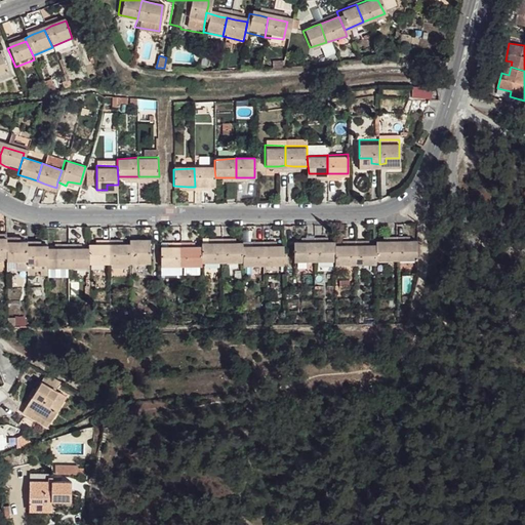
[(214,168),(194,168),(195,187),(202,186),(215,187),(215,177),(214,168)]
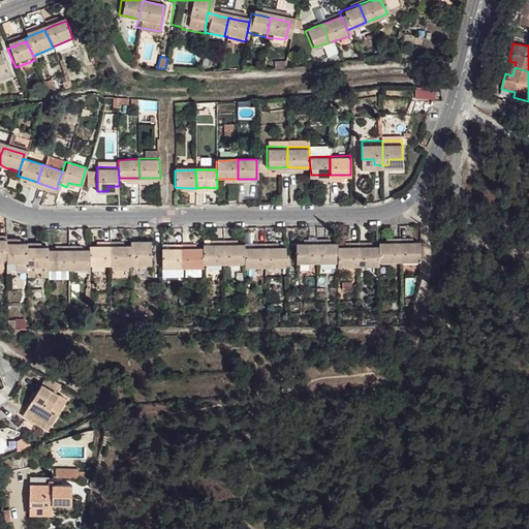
[(395,241),(386,241),(387,259),(409,258),(407,240),(395,241)]
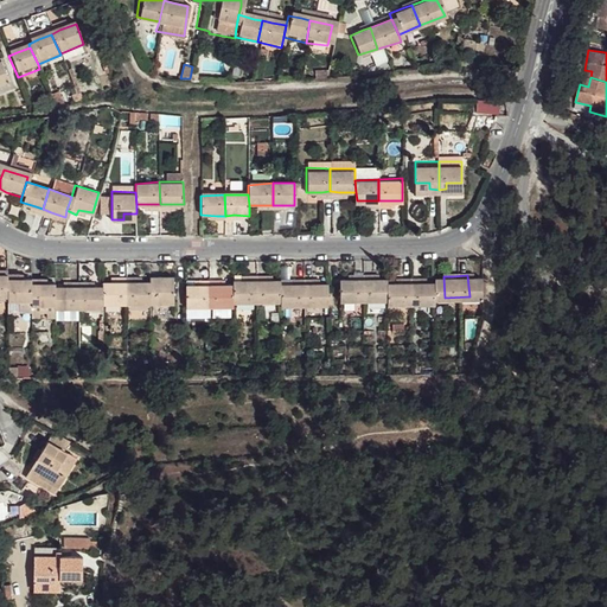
[(436,276),(422,276),(422,281),(422,298),(445,298),(443,276),(436,276)]
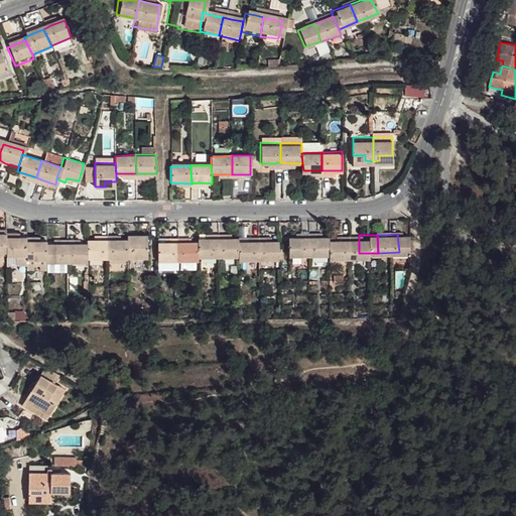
[(4,237),(1,238),(3,261),(4,266),(19,267),(10,247),(5,248),(5,243),(4,237)]
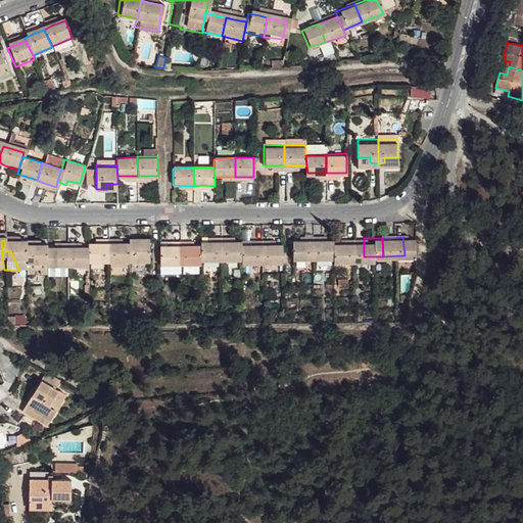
[(230,241),(220,241),(221,258),(241,258),(241,252),(240,240),(230,241)]
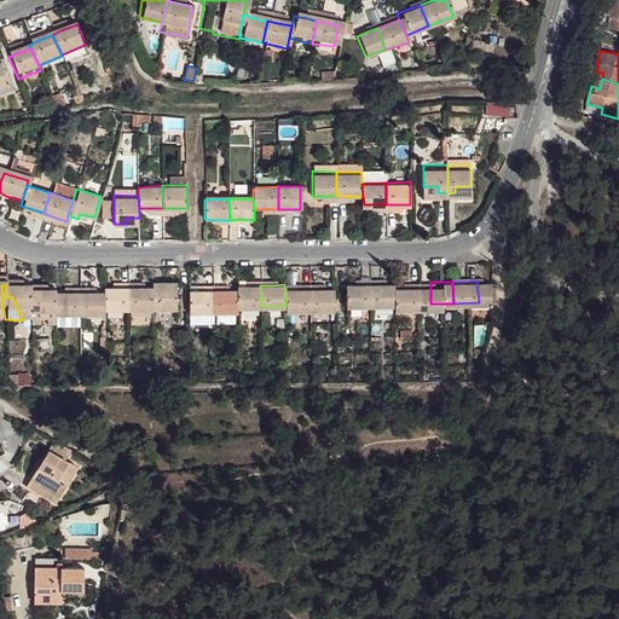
[(254,285),(237,285),(238,293),(238,307),(261,306),(260,285),(254,285)]
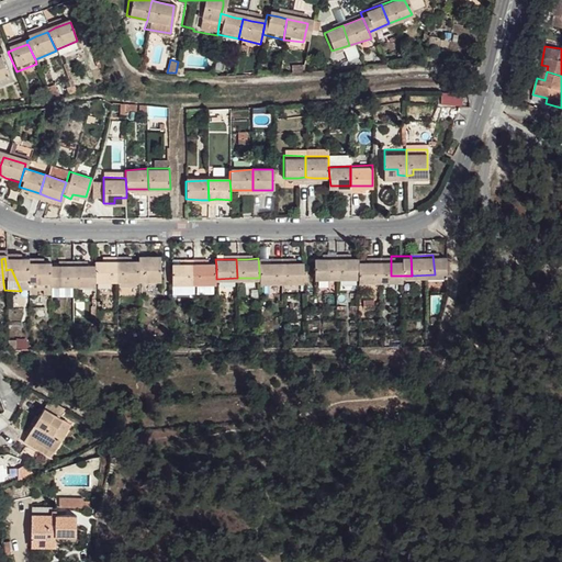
[(364,259),(353,260),(353,266),(353,281),(373,280),(373,260),(364,259)]
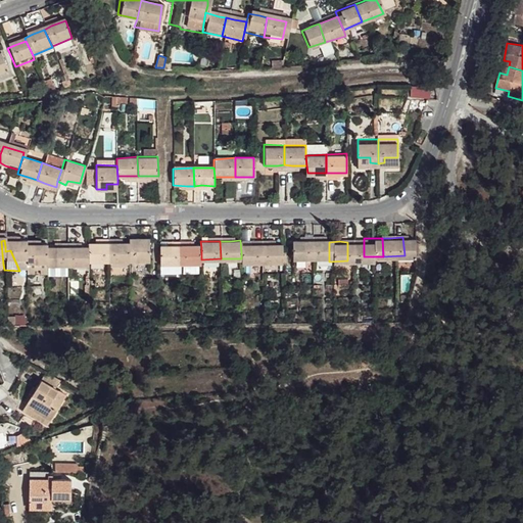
[(354,242),(347,242),(347,260),(364,262),(364,256),(364,242),(354,242)]
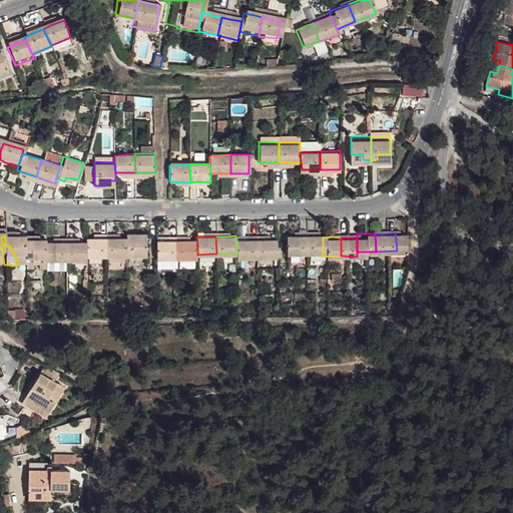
[(169,241),(156,242),(156,262),(176,261),(176,241),(169,241)]
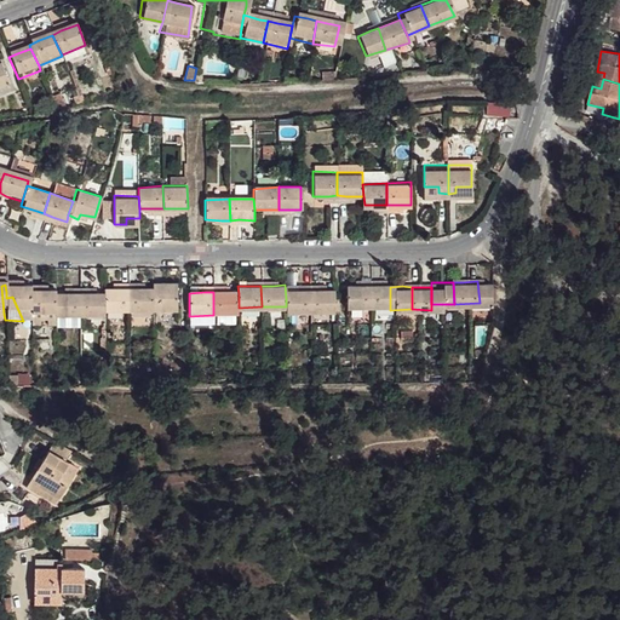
[(223,293),(213,292),(213,315),(239,315),(239,308),(239,293),(223,293)]
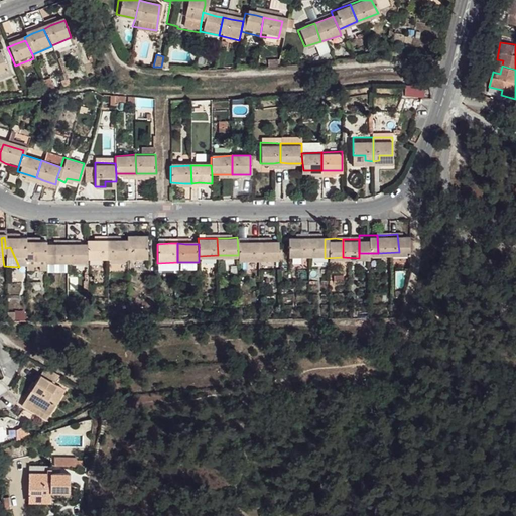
[(298,243),(285,244),(286,263),(306,263),(306,243),(298,243)]
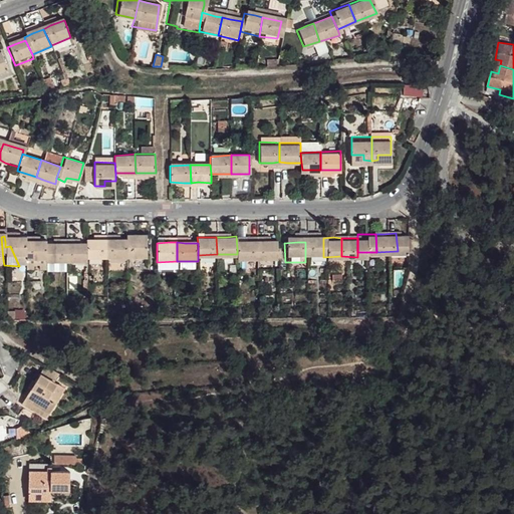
[(311,242),(305,242),(305,262),(323,262),(323,257),(323,243),(311,242)]
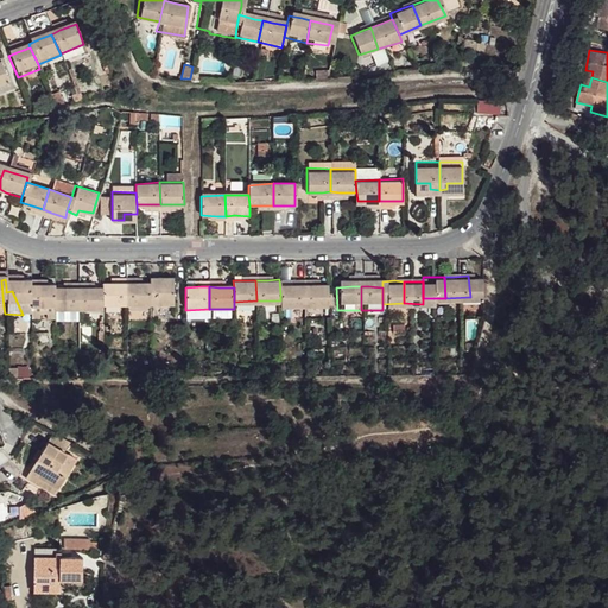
[(16,291),(12,291),(23,315),(30,315),(30,292),(16,291)]
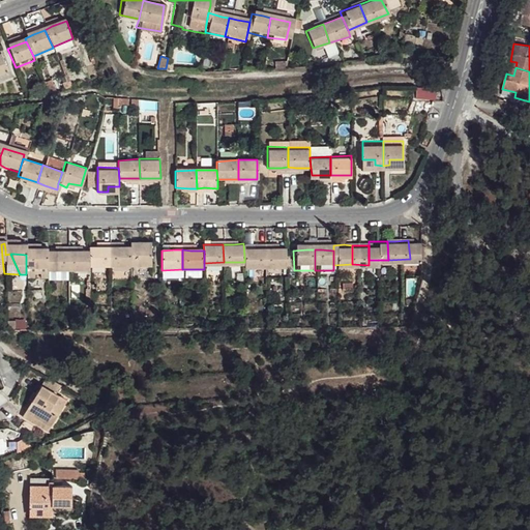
[(35,254),(26,255),(26,274),(26,278),(49,277),(48,262),(48,259),(36,258),(35,254)]
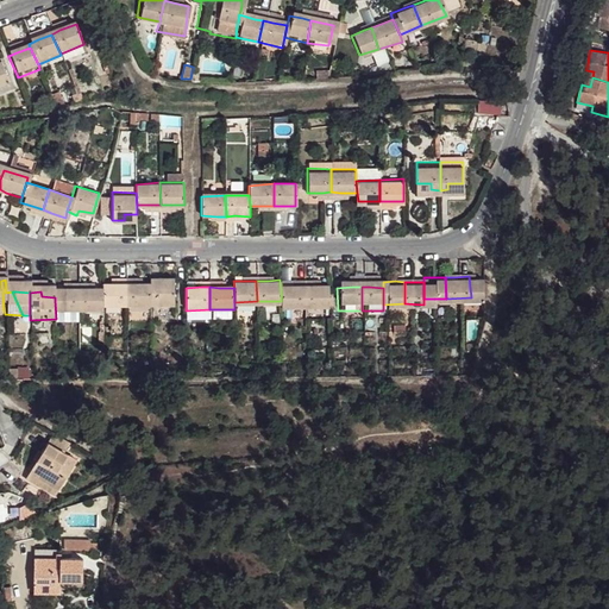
[(121,292),(104,293),(104,301),(104,314),(127,314),(127,292),(121,292)]
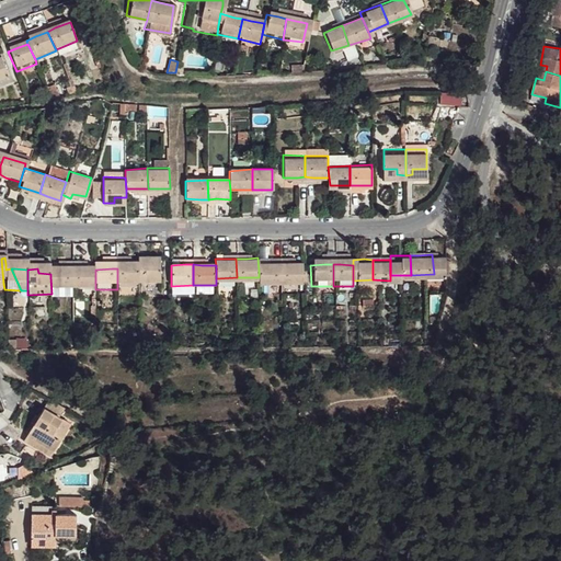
[(128,268),(117,268),(117,289),(138,288),(138,268),(128,268)]
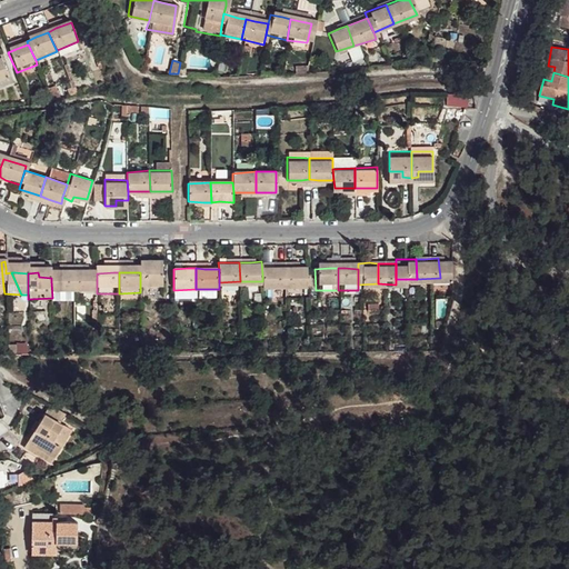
[(150,272),(140,272),(140,292),(165,291),(165,272),(150,272)]
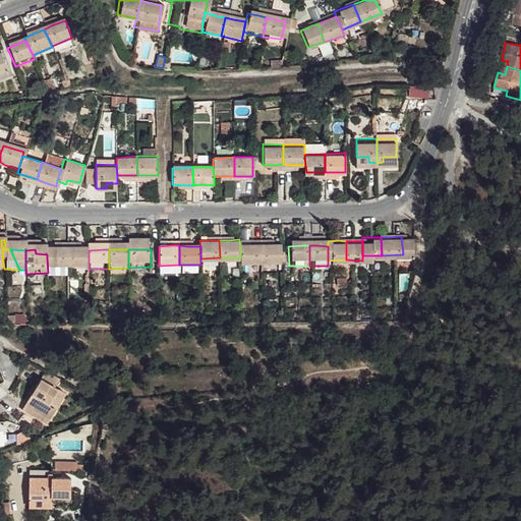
[(269,251),(259,251),(259,270),(280,270),(279,250),(269,251)]
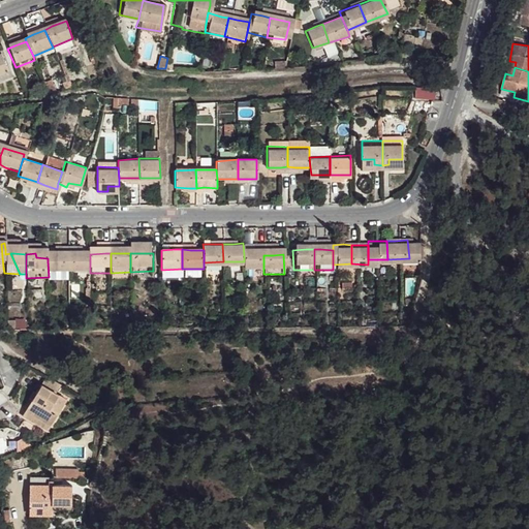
[(258,255),(244,255),(244,261),(244,275),(263,274),(263,255),(258,255)]
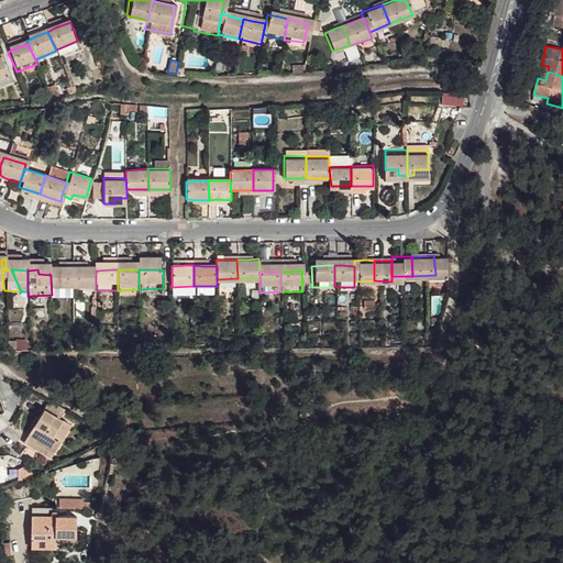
[(66,278),(51,278),(52,295),(52,299),(74,299),(74,278),(66,278)]
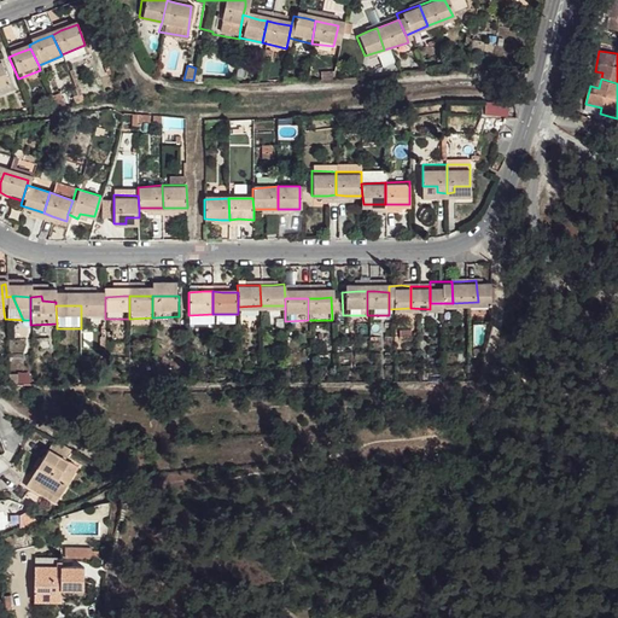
[(91,305),(81,305),(81,328),(105,328),(105,319),(105,305),(91,305)]
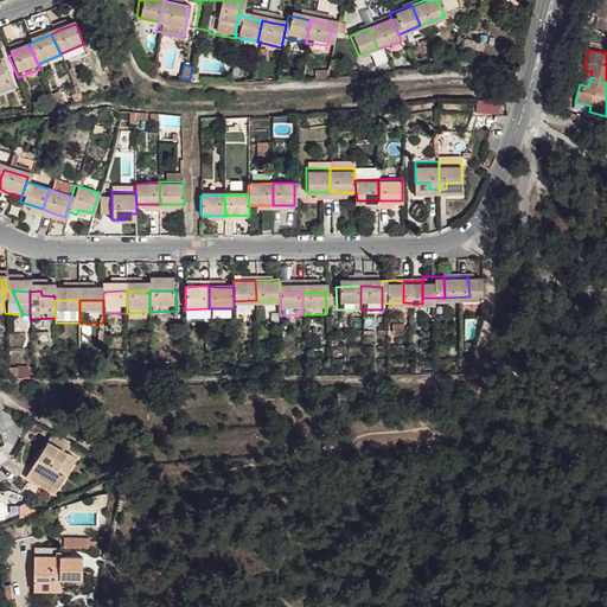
[(78,458),(50,442),(31,473),(58,490),(78,458)]
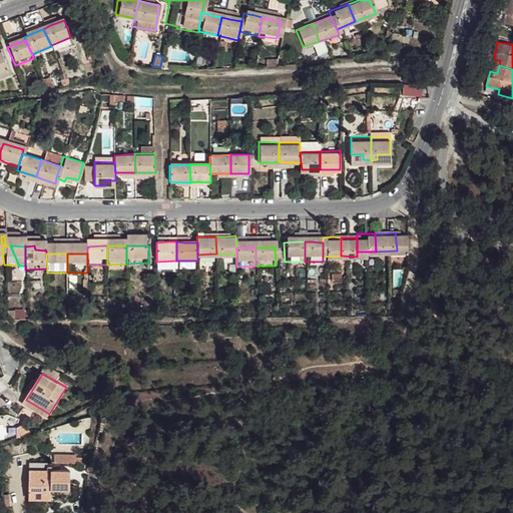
[(49,414),(26,400),(23,405),(46,420),(49,414)]
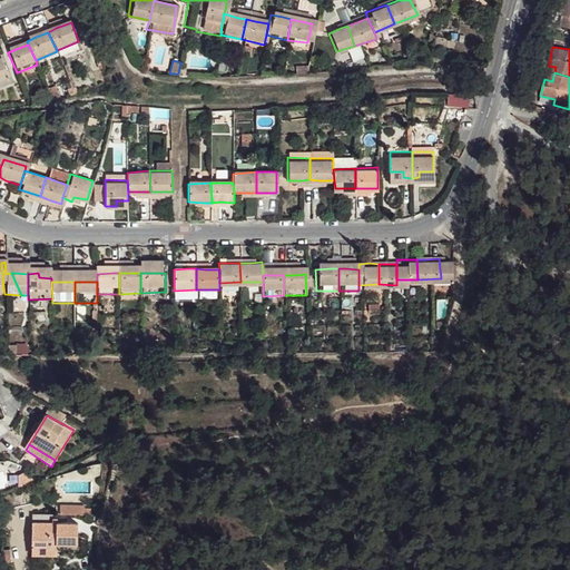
[(84,503),(59,501),(59,511),(84,513),(84,503)]
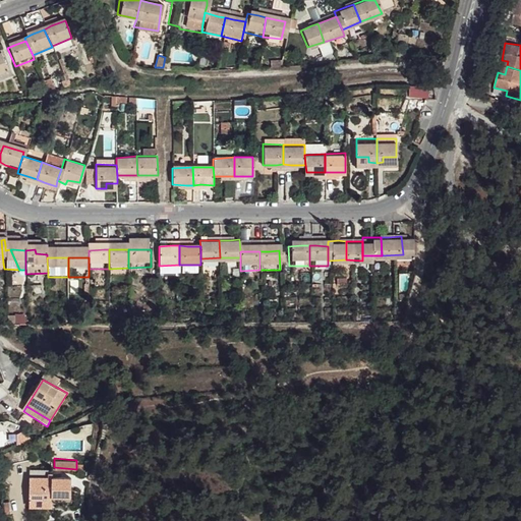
[(47,467),(29,466),(27,475),(46,475),(47,467)]
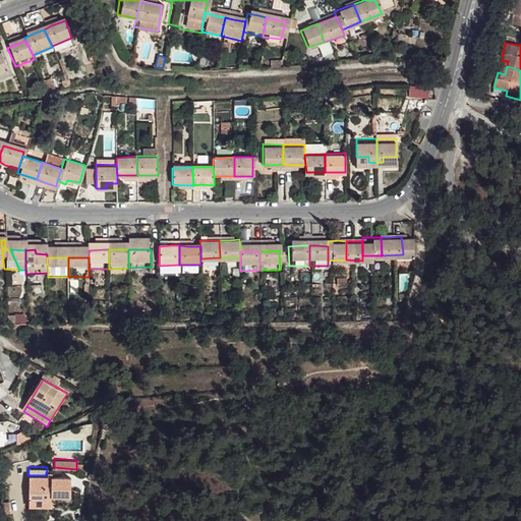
[(46,475),(27,475),(26,500),(49,502),(50,497),(68,497),(68,477),(46,475)]
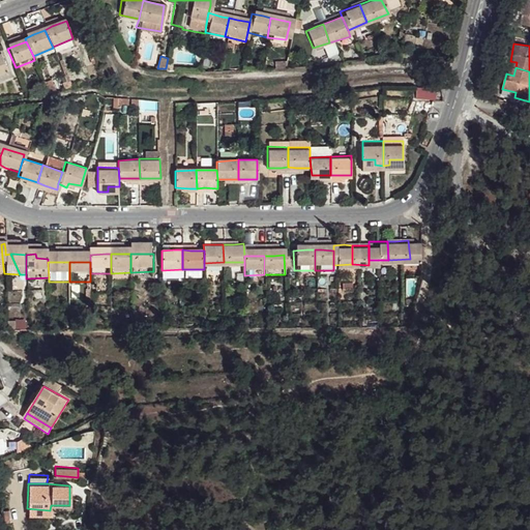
[(50,510),(27,508),(27,516),(50,518),(50,510)]
